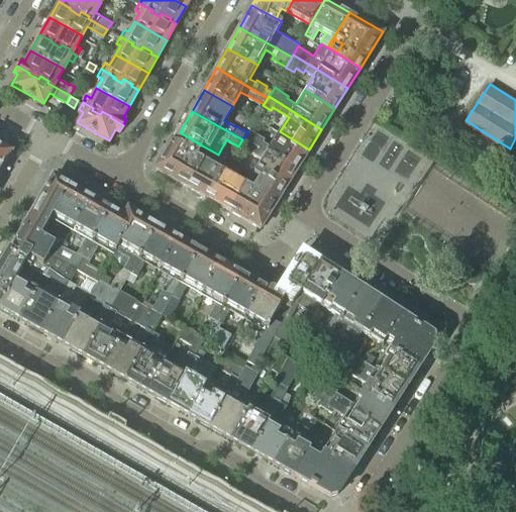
[(243,123),(249,127),(254,119),(247,115),(243,123)]
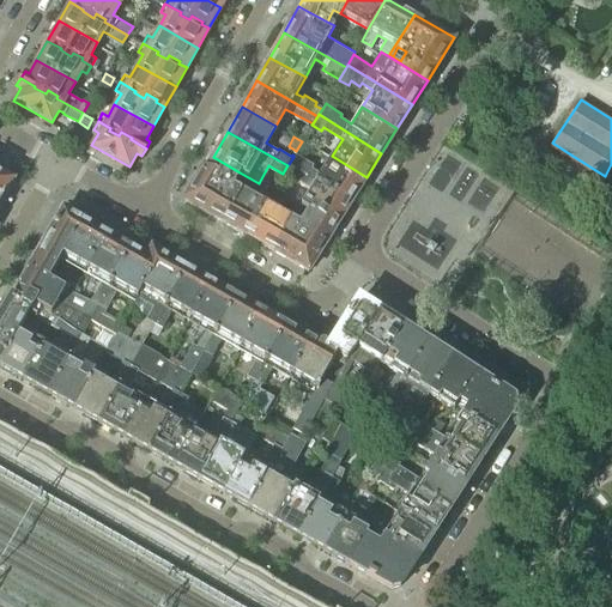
[(294,156),(294,157),(289,164),(301,171),(351,201),(367,177),(332,156),(321,173),(311,168),(314,163),(296,152),(294,156)]
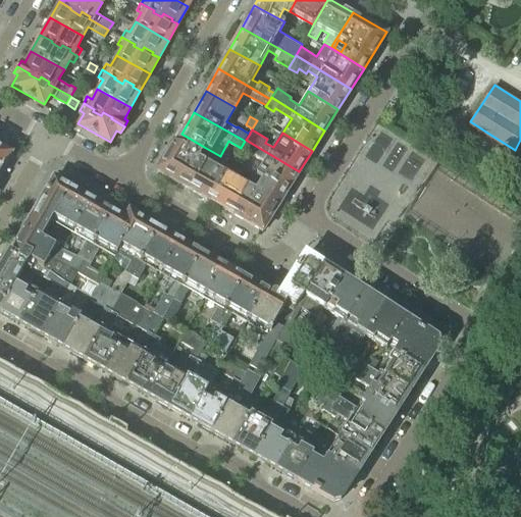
[(157,168),(190,187),(204,160),(199,157),(204,147),(181,134),(176,142),(172,140),(157,168)]
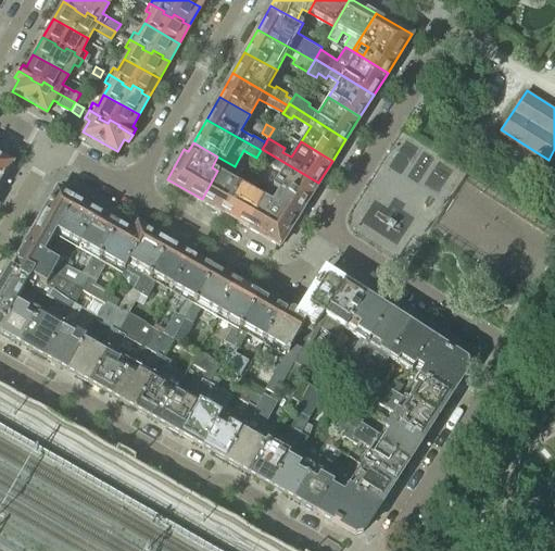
[(273,186),(279,189),(304,205),(318,183),(273,155),(262,149),(261,150),(257,155),(282,171),(273,186)]
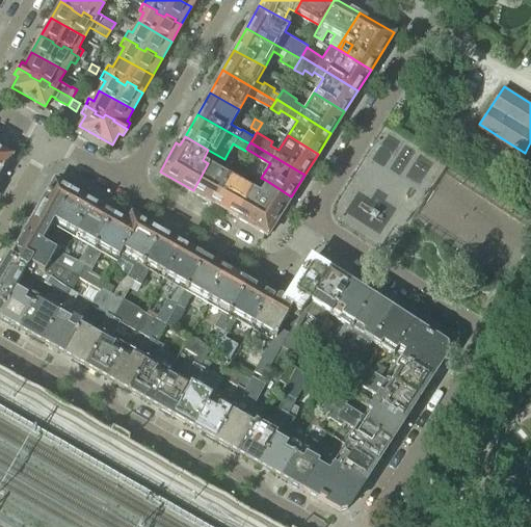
[(0,174),(11,154),(0,147),(0,174)]
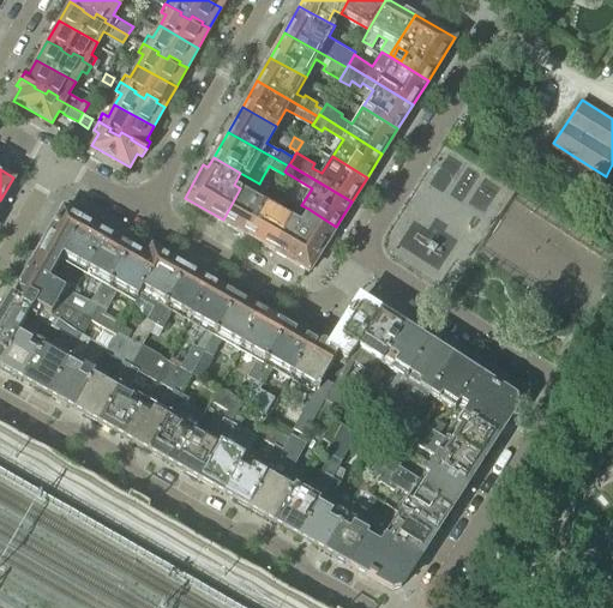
[(223,220),(247,233),(265,203),(240,188),(223,220)]
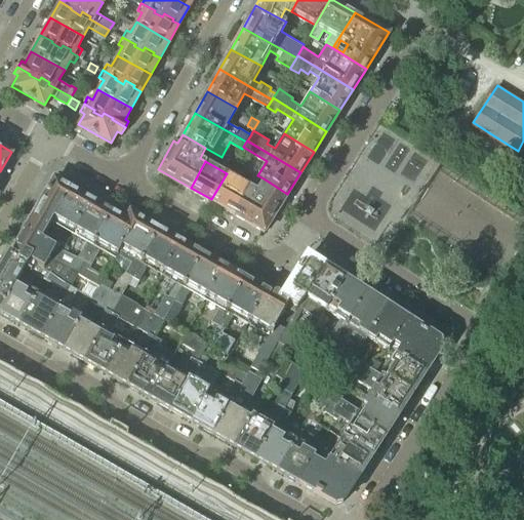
[(211,199),(233,212),(248,186),(227,173),(211,199)]
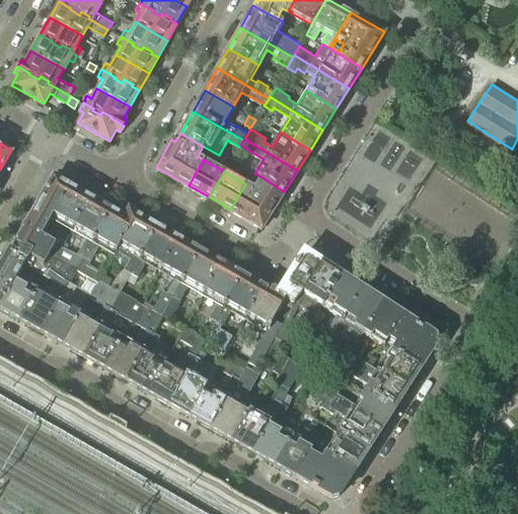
[(54,174),(24,225),(42,235),(53,214),(70,184),(54,174)]
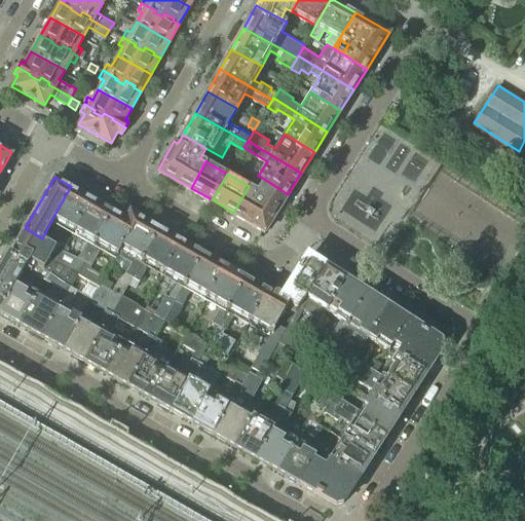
[(249,186),(233,213),(265,230),(288,194),(264,179),(257,191),(249,186)]
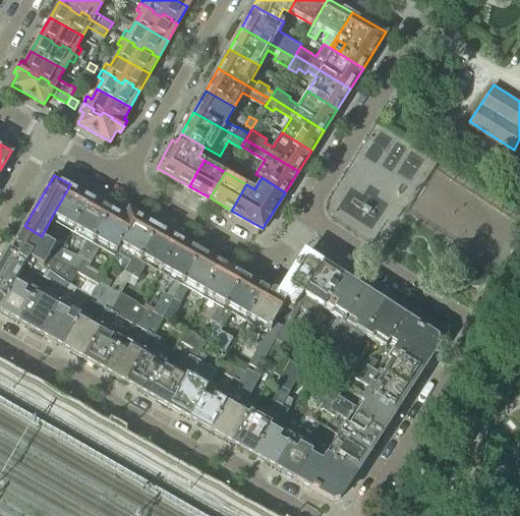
[(73,227),(91,196),(70,184),(53,215),(73,227)]
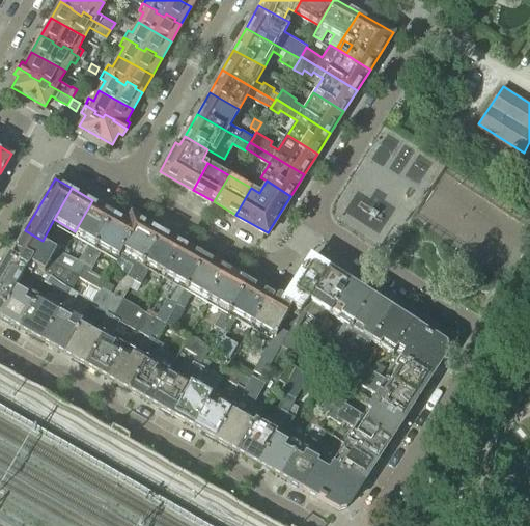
[(85,265),(114,213),(92,200),(75,231),(90,240),(79,259),(78,260),(85,265)]
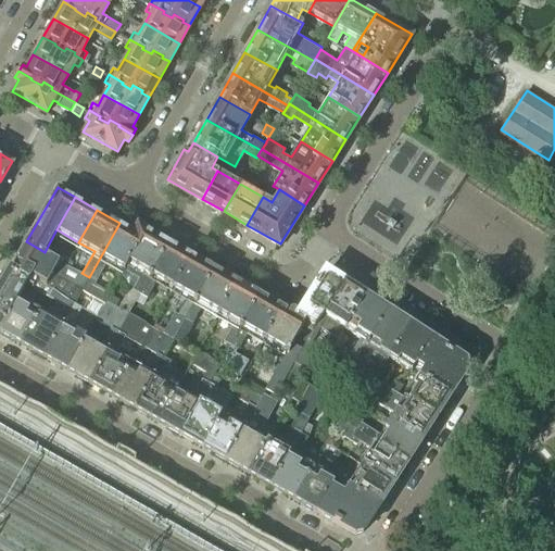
[(104,302),(105,299),(110,292),(93,283),(108,259),(124,268),(125,266),(147,227),(138,223),(134,230),(120,223),(89,277),(84,287),(82,289),(104,302)]
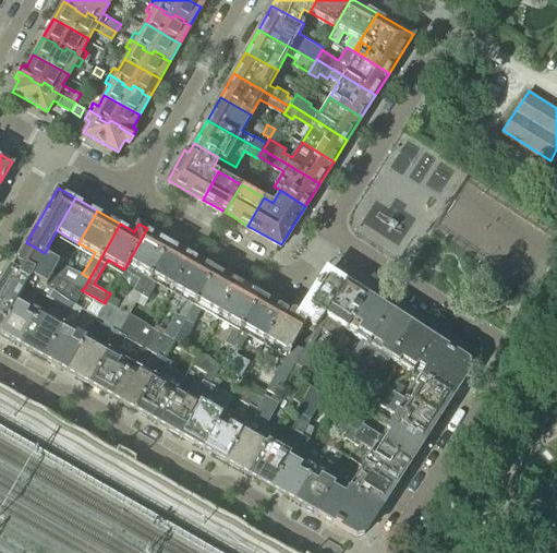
[(147,228),(125,267),(141,276),(134,287),(131,285),(120,305),(130,311),(137,298),(169,241),(147,228)]
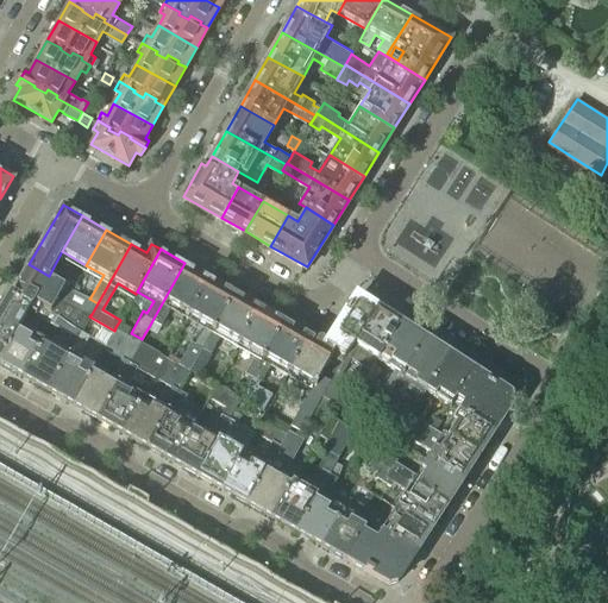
[(173,303),(189,313),(208,276),(185,263),(150,325),(157,330),(173,303)]
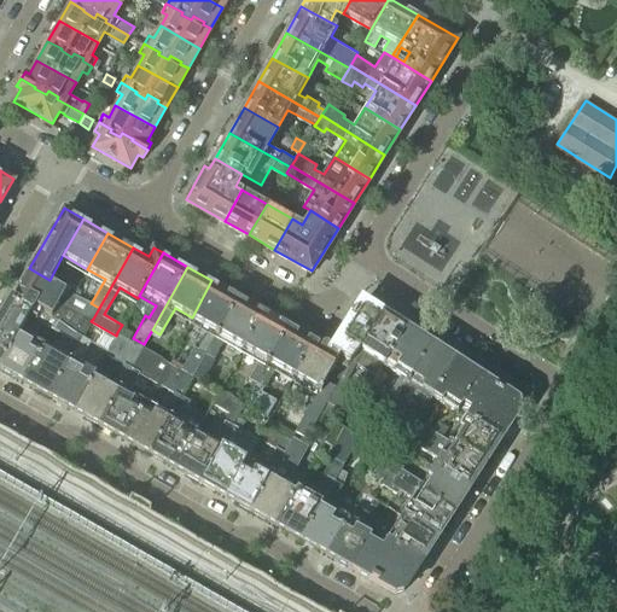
[(67,290),(50,280),(29,268),(18,287),(38,299),(35,304),(52,314),(59,319),(83,334),(91,321),(93,319),(99,308),(91,303),(92,302),(75,292),(69,297),(64,293),(67,290)]
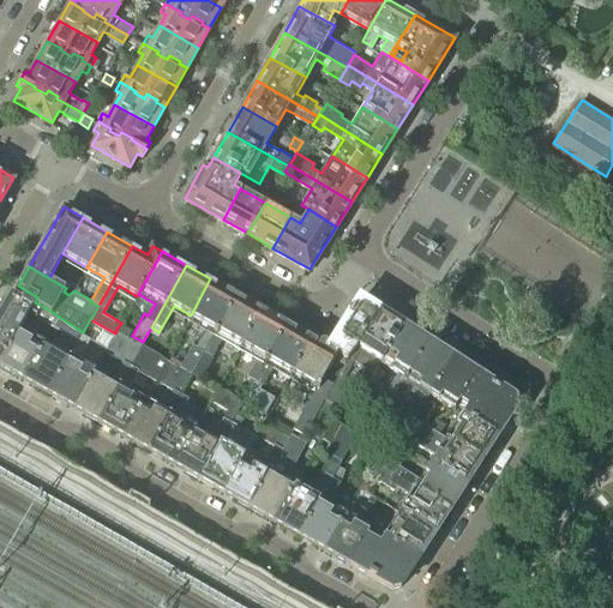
[(76,271),(71,278),(78,282),(80,278),(82,280),(83,275),(76,271)]
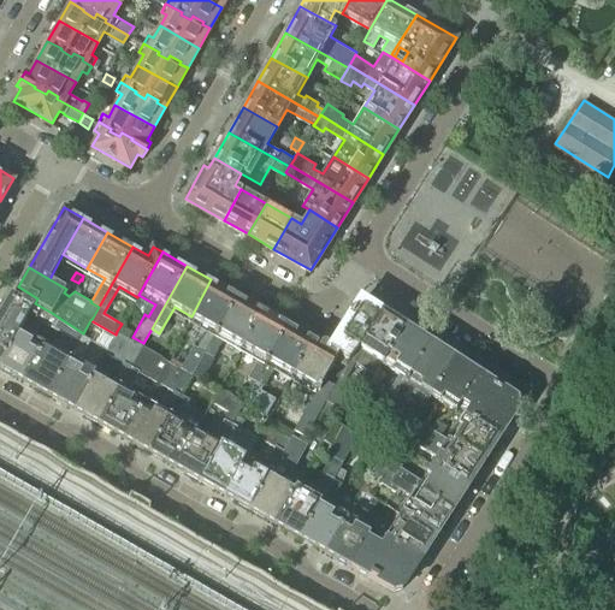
[(78,283),(71,279),(66,289),(74,292),(78,283)]
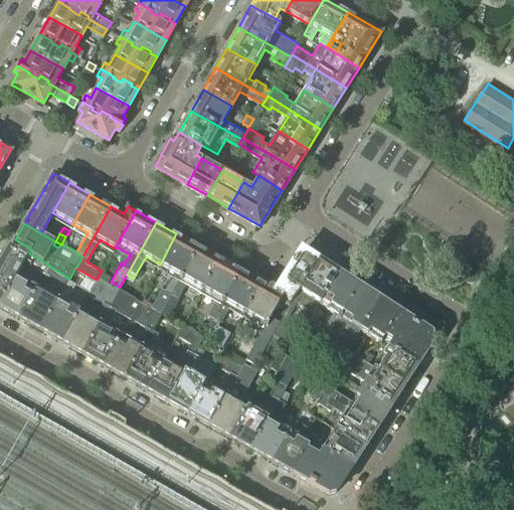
[(153,307),(155,308),(162,312),(199,246),(176,233),(160,265),(175,273),(166,289),(164,288),(153,307)]
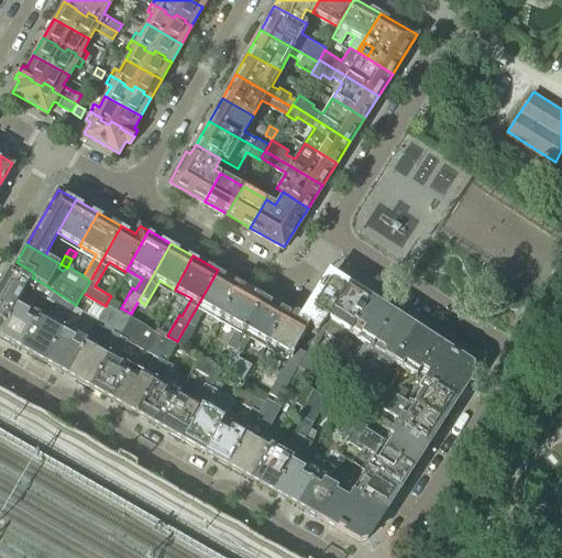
[(0,291),(0,330),(26,285),(42,293),(50,298),(54,291),(47,286),(32,277),(34,273),(17,262),(0,291)]
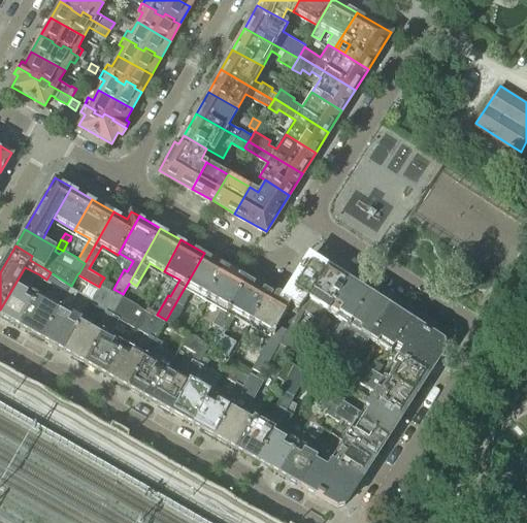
[(204,253),(166,320),(172,324),(193,288),(207,296),(225,265),(204,253)]
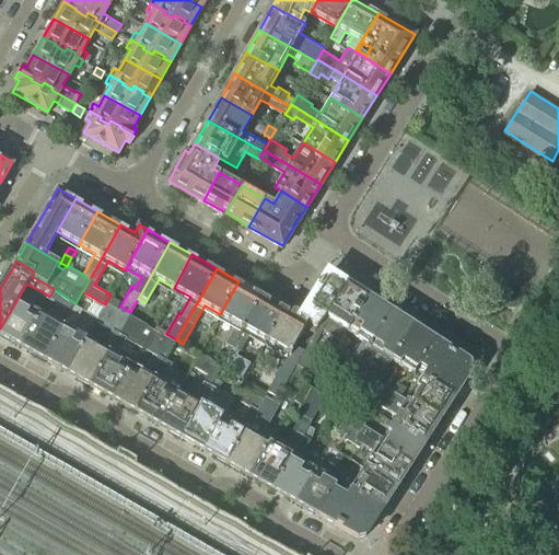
[(322,322),(346,282),(328,272),(301,314),(300,315),(307,320),(307,321),(317,327),(322,322)]
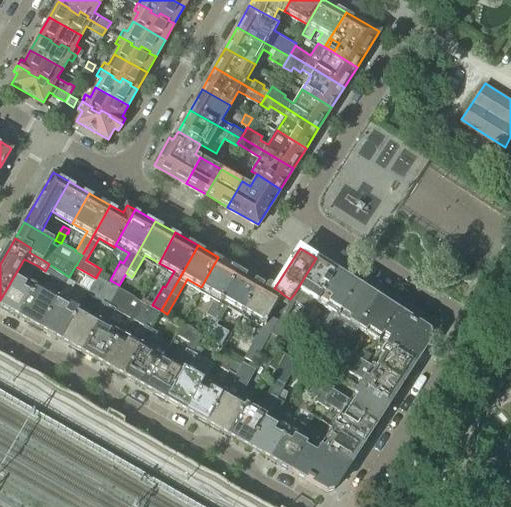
[(206,312),(212,316),(239,268),(218,257),(201,287),(216,295),(206,312)]
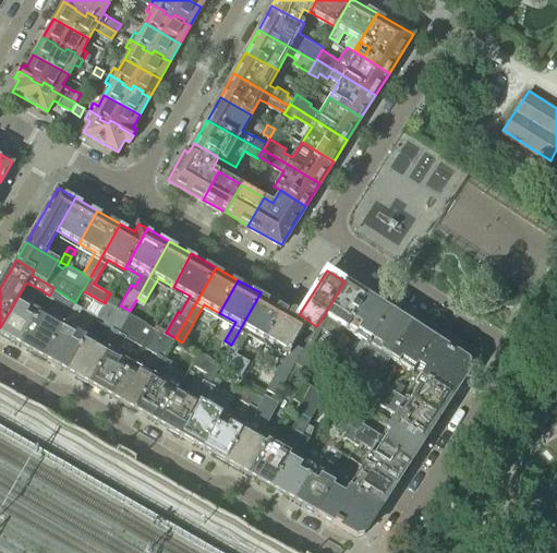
[(344,281),(321,321),(333,328),(337,322),(338,323),(331,333),(339,338),(343,333),(347,327),(366,296),(344,281)]
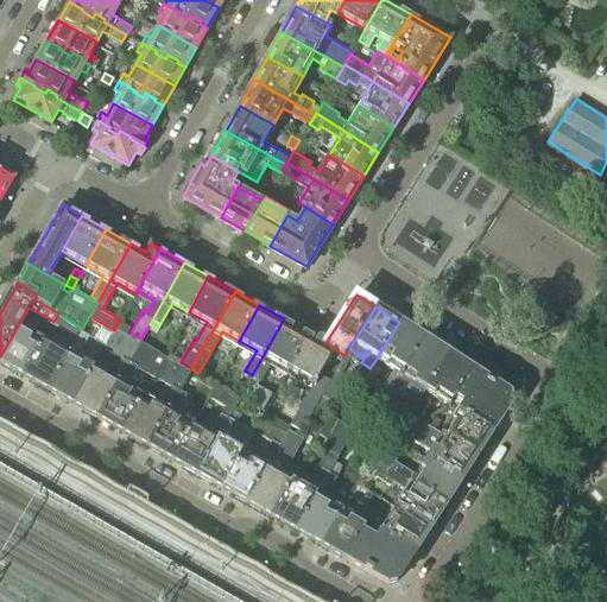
[(12,367),(24,373),(44,338),(21,325),(26,317),(35,322),(39,314),(29,308),(0,356),(0,359),(1,361),(2,363),(10,367),(12,367)]
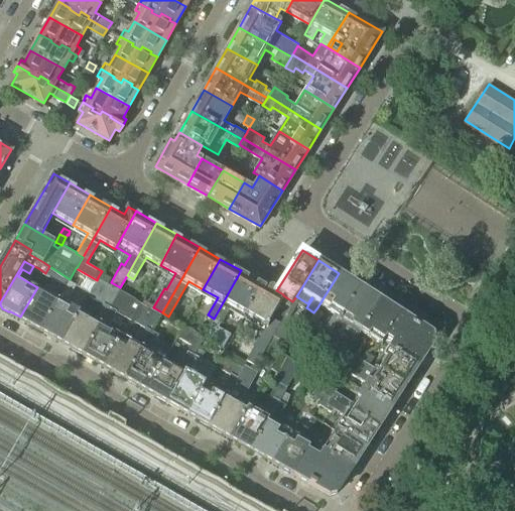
[(20,316),(41,329),(70,279),(49,266),(45,273),(60,281),(51,295),(37,287),(20,316)]
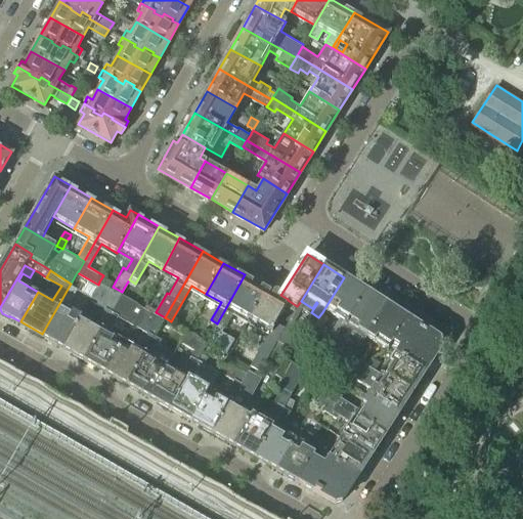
[(217,323),(215,328),(221,331),(223,327),(224,328),(234,309),(250,318),(268,288),(245,274),(217,323)]
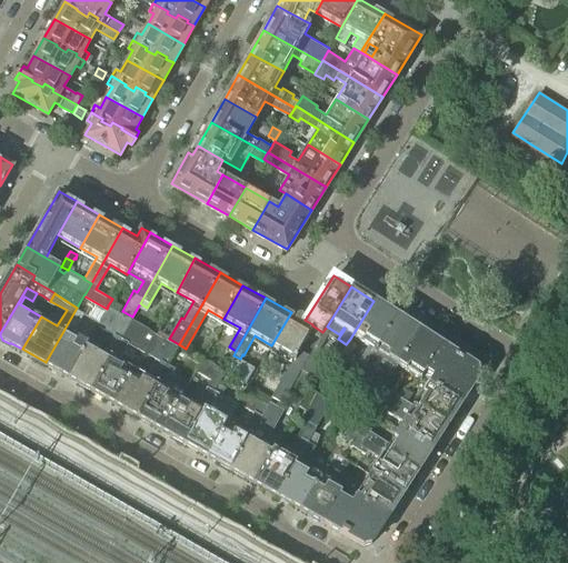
[(123,304),(112,299),(108,305),(119,312),(123,304)]
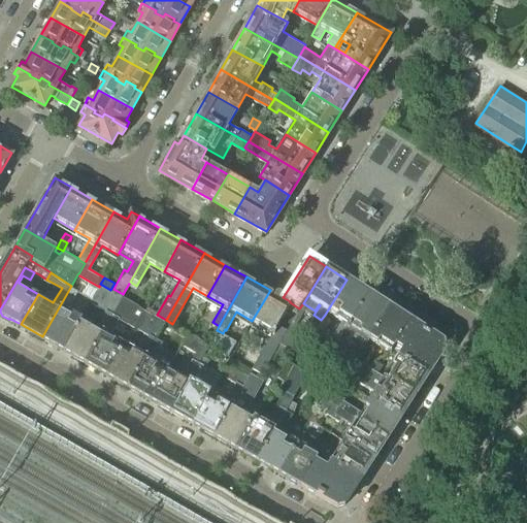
[(330,338),(335,341),(367,293),(347,280),(328,309),(342,319),(330,338)]
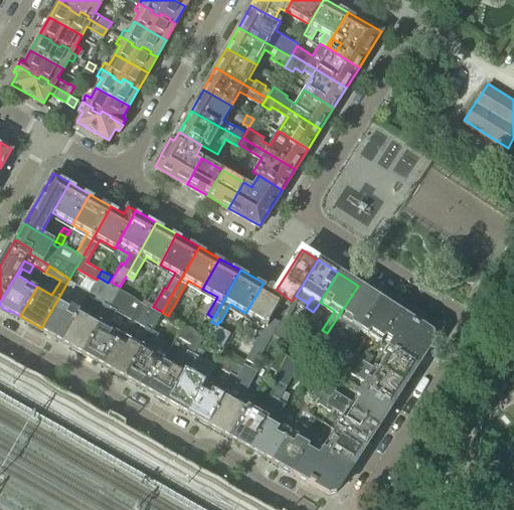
[(62,340),(82,352),(119,289),(108,283),(98,277),(97,280),(90,292),(91,293),(91,294),(104,302),(94,319),(79,311),(62,340)]
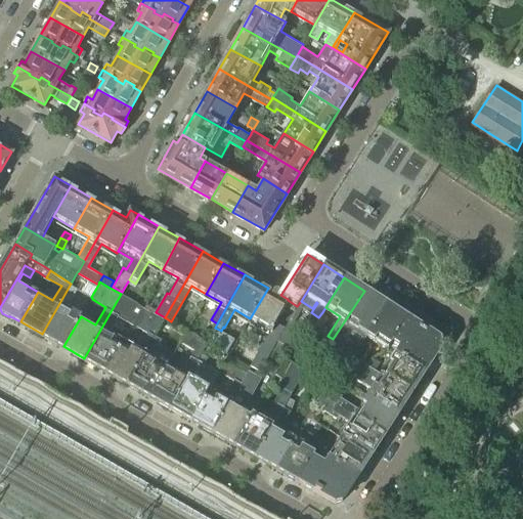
[(42,334),(63,346),(81,316),(66,307),(77,288),(71,284),(42,334)]
